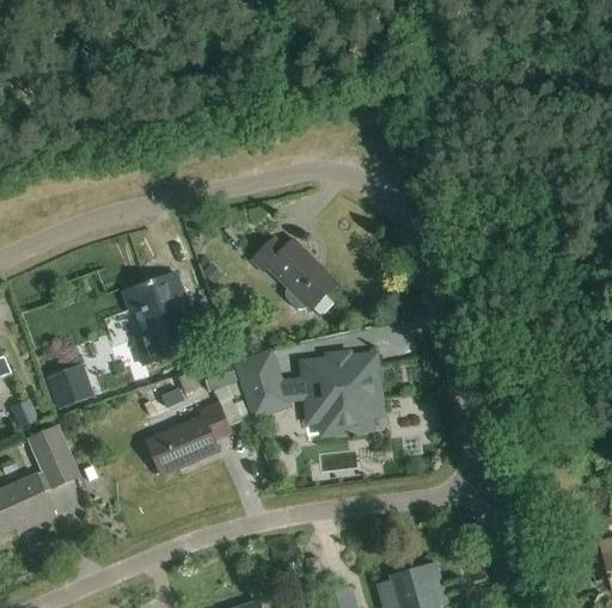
[(276,235),(254,258),(264,269),(269,265),(289,286),(286,289),(286,296),(297,307),(304,308),(307,304),(312,308),(338,282),(294,238),(286,245),(276,235)]
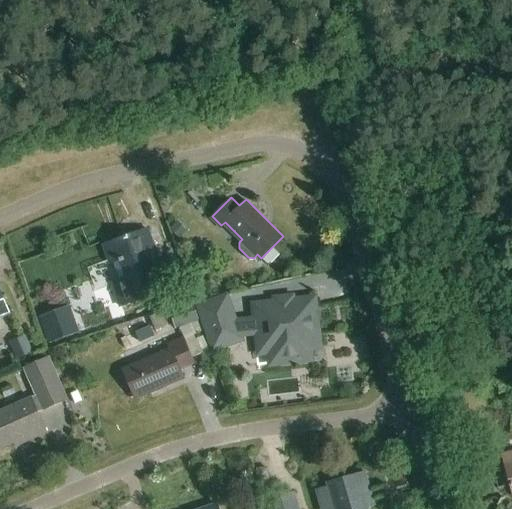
[(147,228),(104,244),(111,263),(114,262),(121,281),(113,284),(120,305),(154,294),(146,272),(161,267),(147,228)]
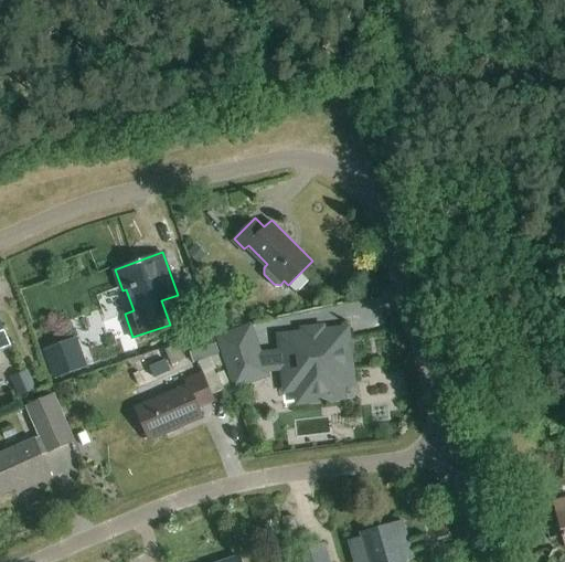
[(0,349),(11,345),(0,318),(0,349)]
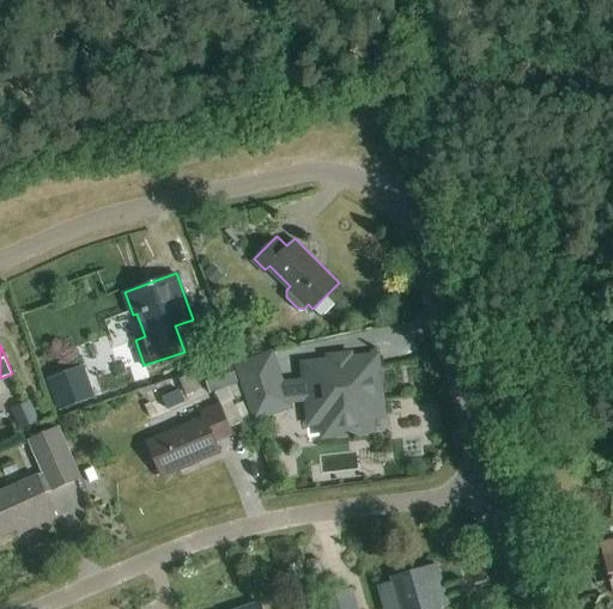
[(383,413),(377,355),(305,363),(308,381),(281,383),(272,353),(241,364),(258,414),(289,403),(287,397),(309,395),(311,415),(333,413),(334,432),(372,428),(371,414),(383,413)]
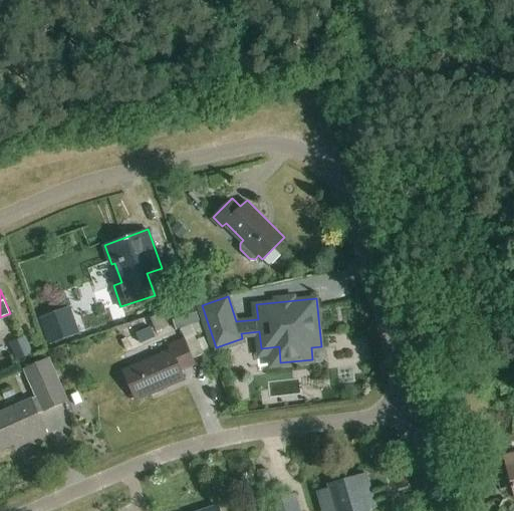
[(169,309),(175,328),(198,322),(193,302),(169,309)]
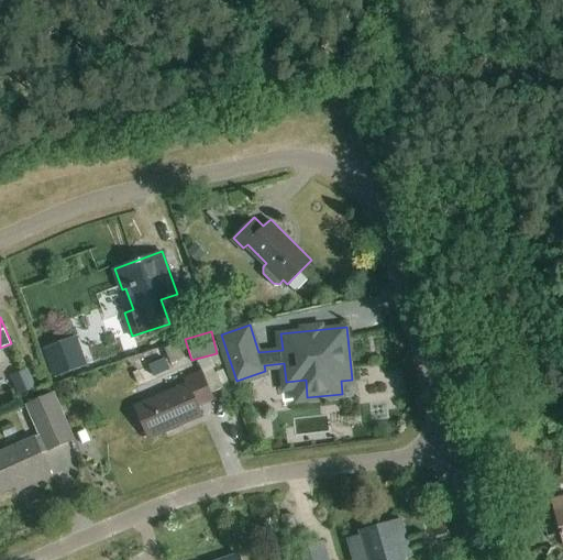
[(76,335),(42,348),(53,376),(87,364),(76,335)]
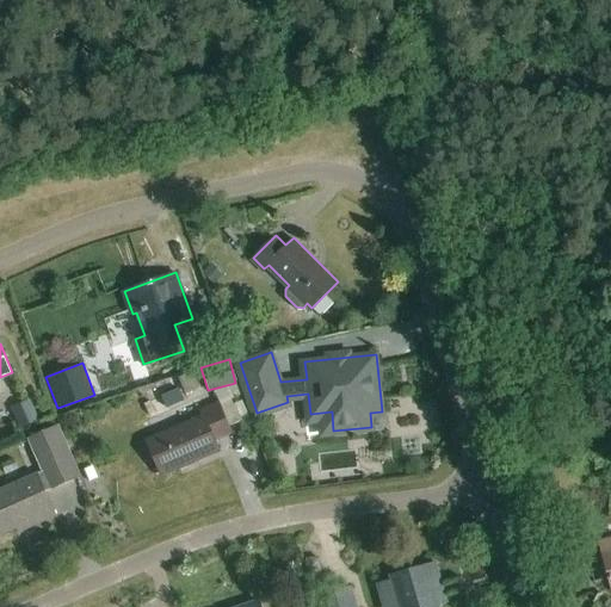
[(184,398),(178,385),(161,392),(167,406),(184,398)]
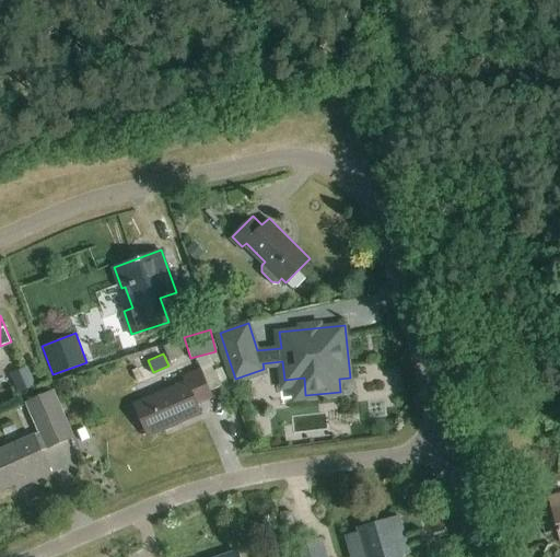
[(34,383),(26,366),(8,372),(15,391),(34,383)]
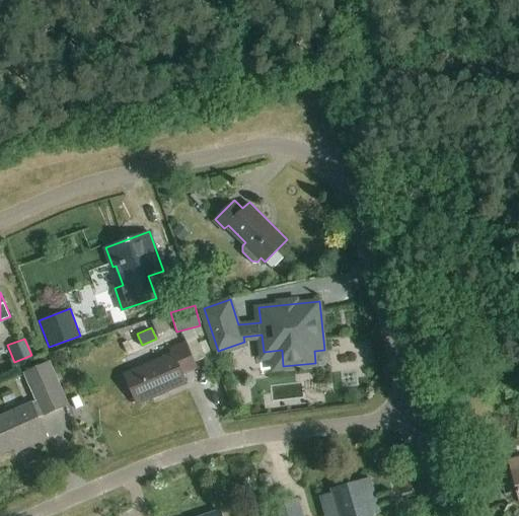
[(197,367),(189,349),(186,343),(171,349),(172,353),(126,374),(138,402),(186,381),(182,373),(197,367)]
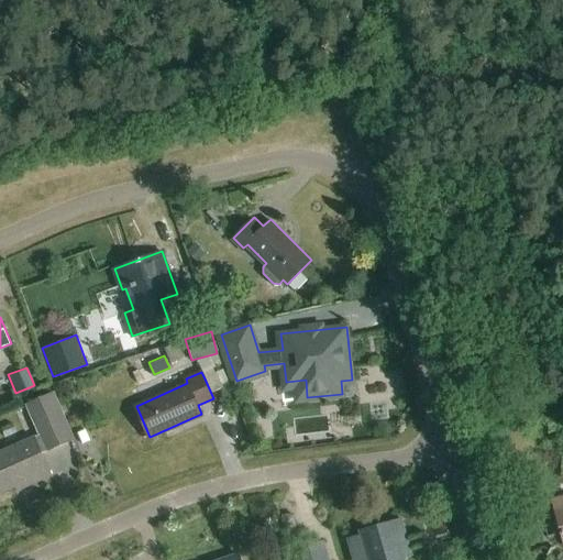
[(29,404),(42,435),(0,451),(0,492),(22,483),(24,487),(53,475),(43,453),(76,439),(56,393),(29,404)]
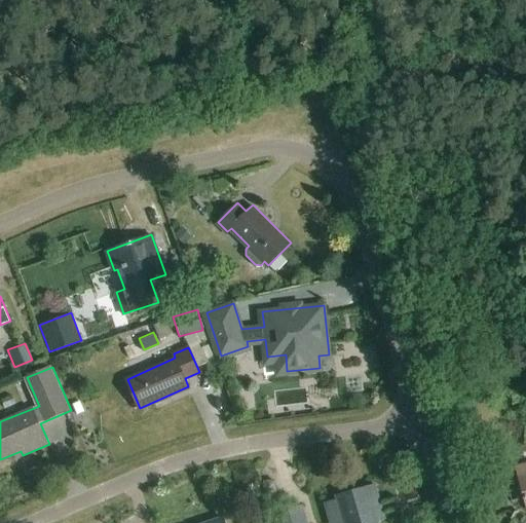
[(525,461),(514,465),(525,509),(525,461)]
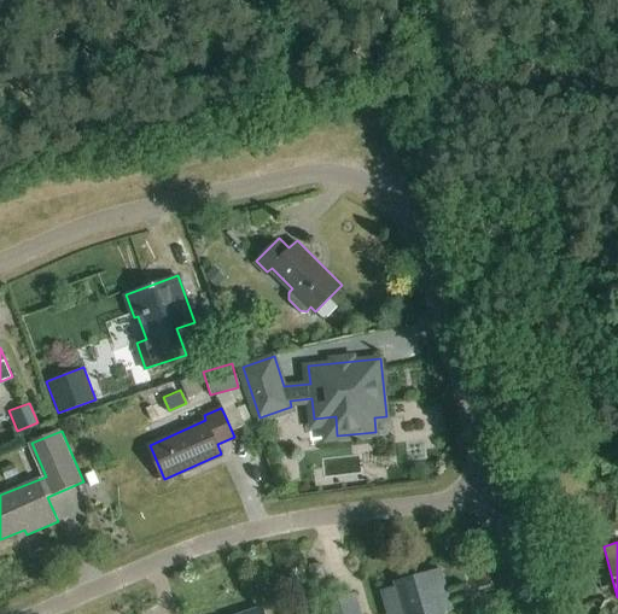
[(453,608),(441,568),(395,582),(404,613),(444,613),(444,610),(453,608)]
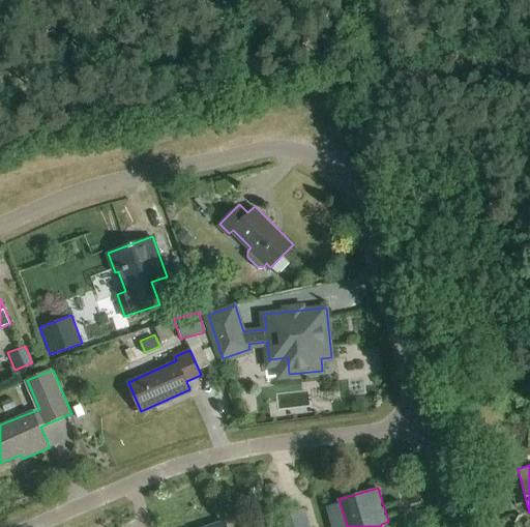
[(311,526),(305,507),(275,517),(278,526),(311,526)]
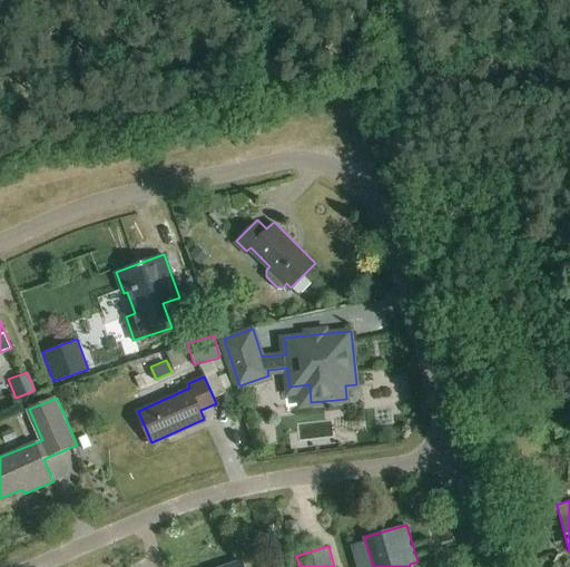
All buildings are outlined.
